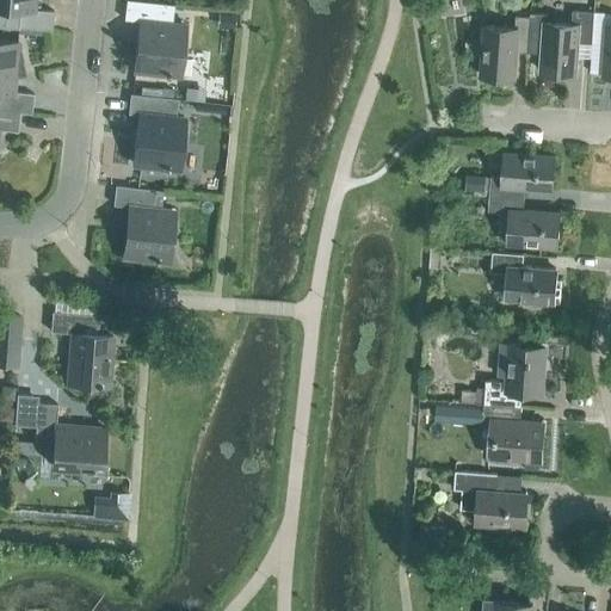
[(51,30),(54,10),(34,8),(34,0),(0,0),(0,6),(6,6),(5,25),(51,30)]
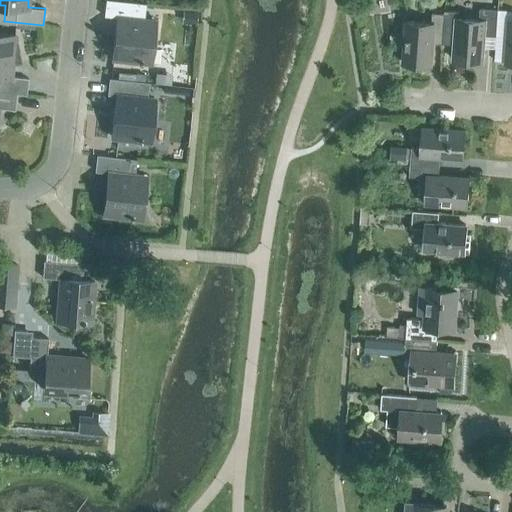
[(151,62),(156,20),(144,19),(146,3),(114,0),(105,0),(104,15),(117,17),(113,58),(151,62)]
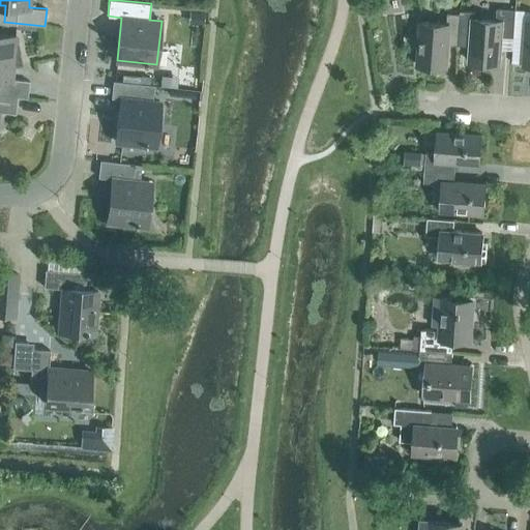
[(513,36),(516,10),(497,8),(496,21),(473,20),(474,12),(461,11),(458,45),(469,46),(468,61),(500,63),(502,35),(513,36)]
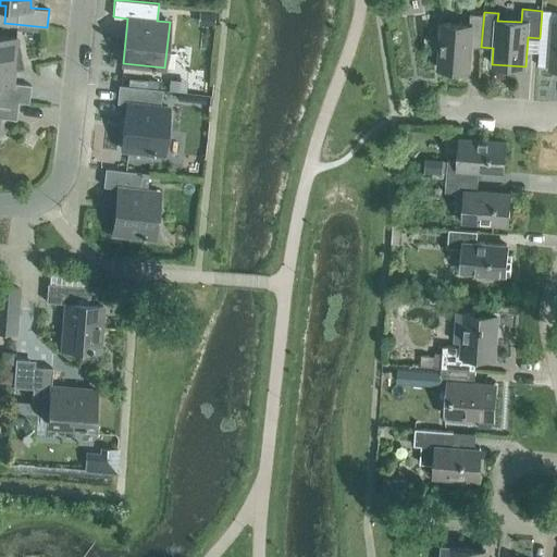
[(199,12),(198,23),(213,24),(214,13),(199,12)]
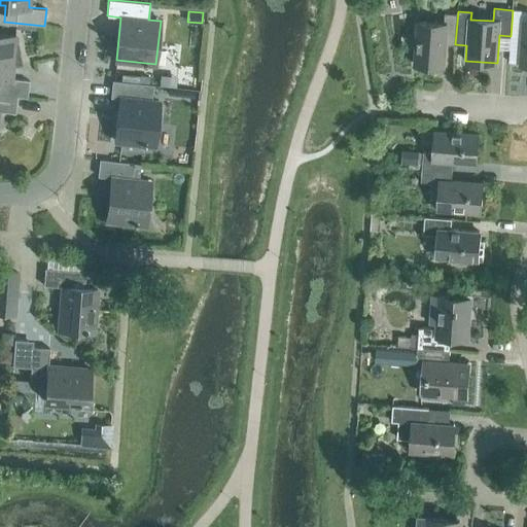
[(455,44),(458,11),(457,11),(457,14),(445,13),(444,24),(419,22),(415,65),(443,67),(445,43),(455,44)]
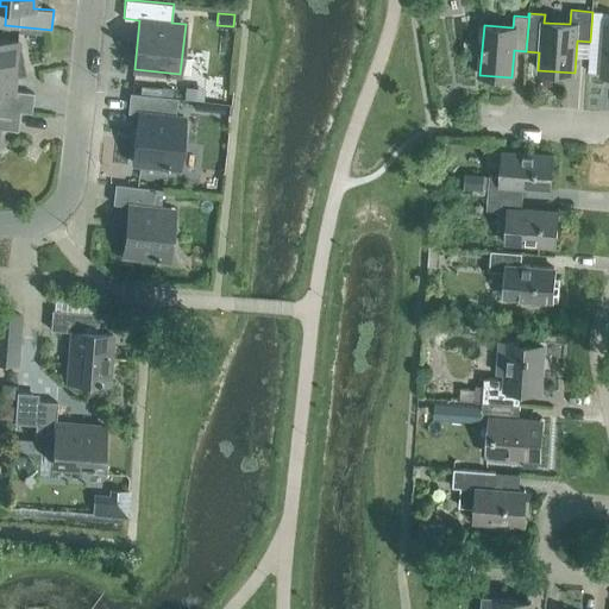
[(13,90),(16,64),(20,63),(22,68),(23,68),(18,43),(18,42),(0,39),(0,108),(19,111),(31,112),(33,93),(13,90)]
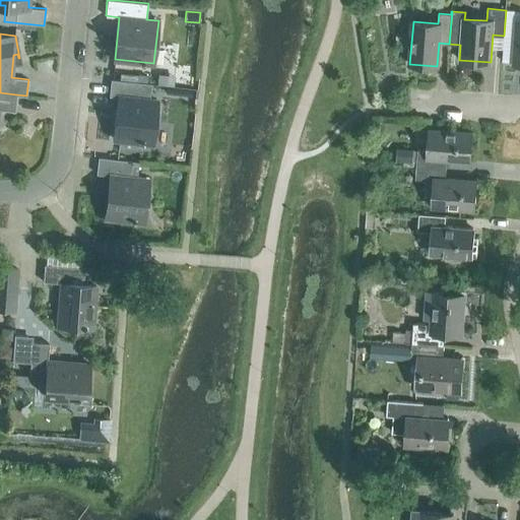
[(148,75),(138,74),(137,82),(147,83),(148,75)]
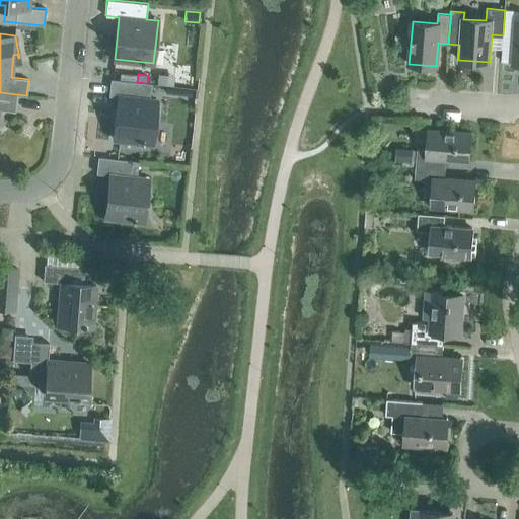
[(151,83),(147,83),(137,82),(110,79),(108,95),(118,96),(114,138),(152,143),(157,100),(149,99),(151,83)]
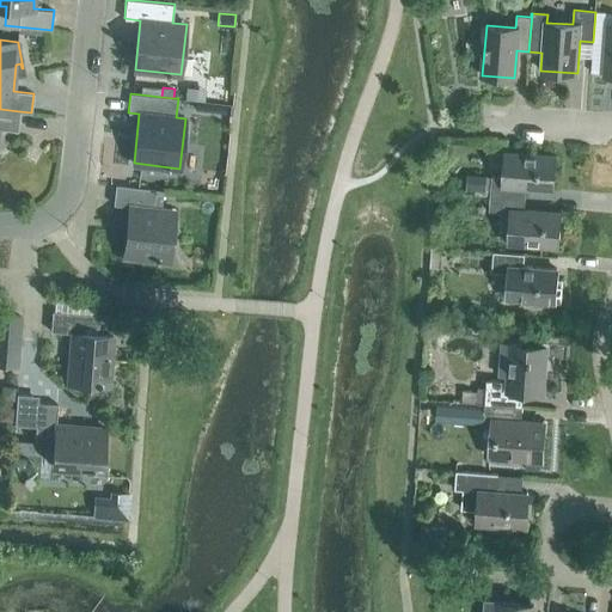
[(188,135),(203,136),(203,101),(188,101),(188,135)]
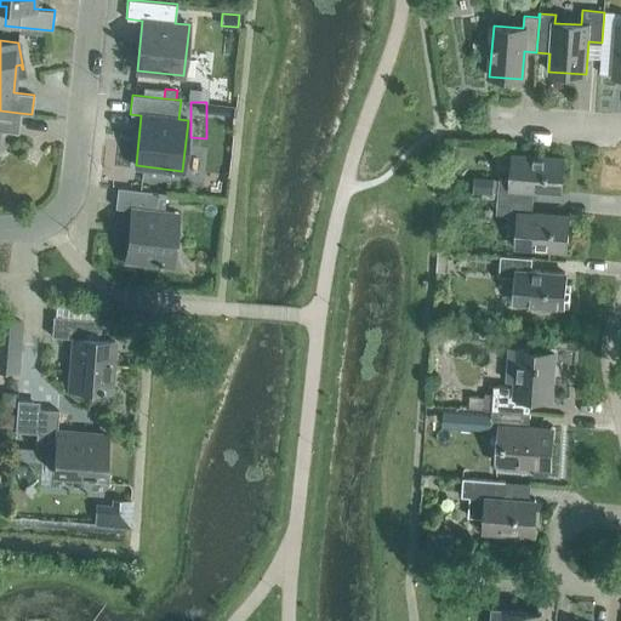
[(0,130),(17,132),(20,113),(0,110),(0,130)]
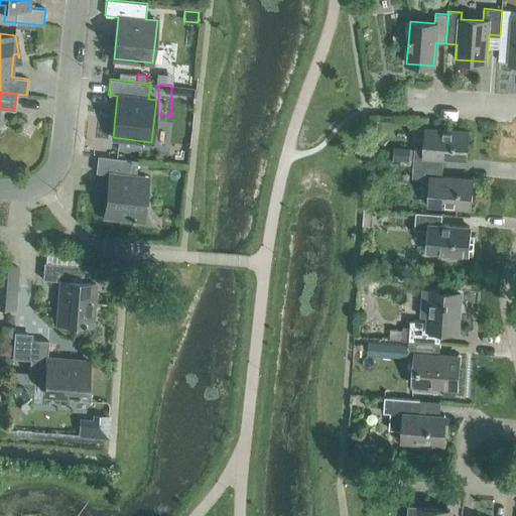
[(414,148),(413,165),(442,167),(443,157),(467,158),(469,132),(425,129),(424,149),(414,148)]
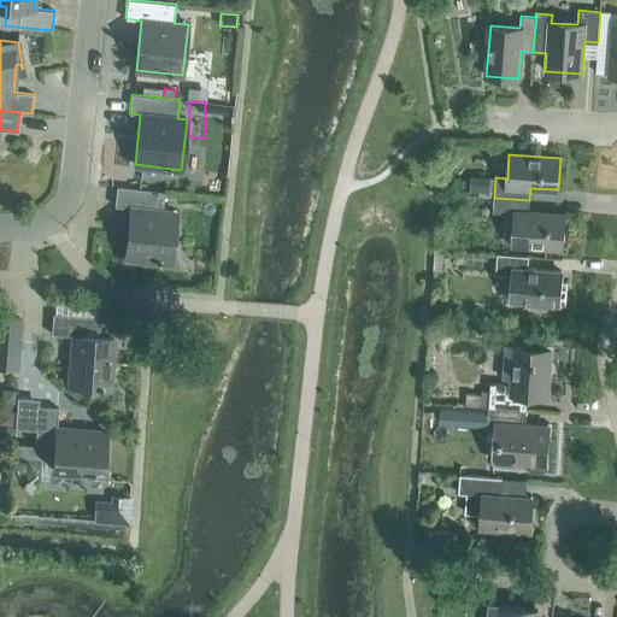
[(489,193),(491,178),(471,177),(470,192),(489,193)]
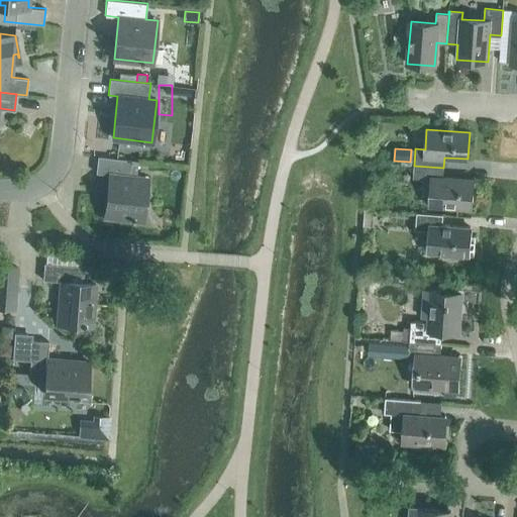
[(143,220),(147,178),(135,177),(137,161),(97,157),(96,173),(109,174),(105,215),(143,220)]
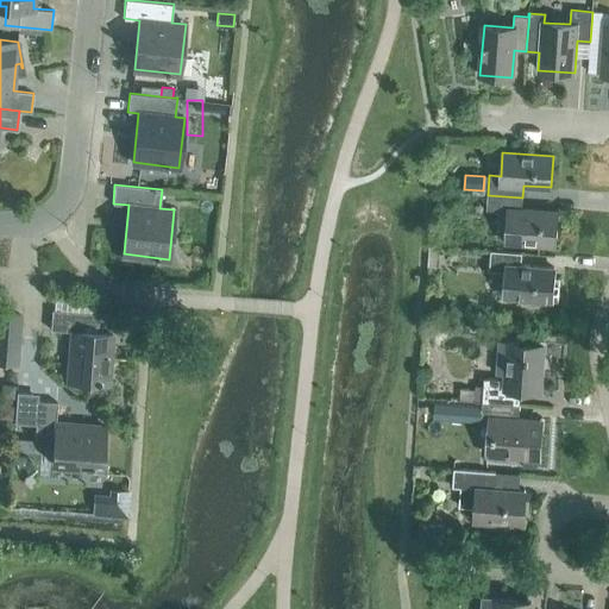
[(556,244),(558,212),(522,209),(522,198),(488,195),(487,209),(508,211),(506,240),(556,244)]
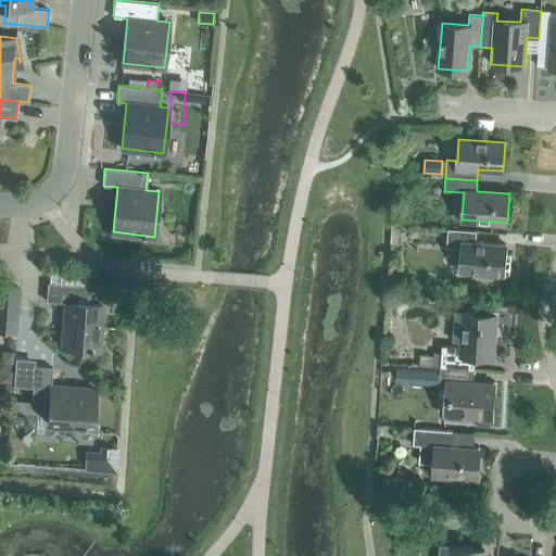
[(193,188),(193,185),(190,182),(187,181),(184,184),(182,186),(184,189),(186,192),(189,192),(192,191),(193,188)]
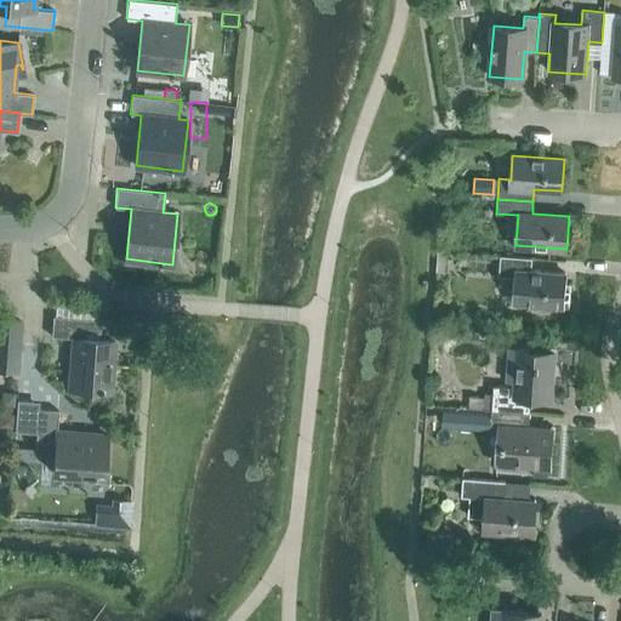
[(437,272),(445,273),(446,252),(438,251),(437,272)]
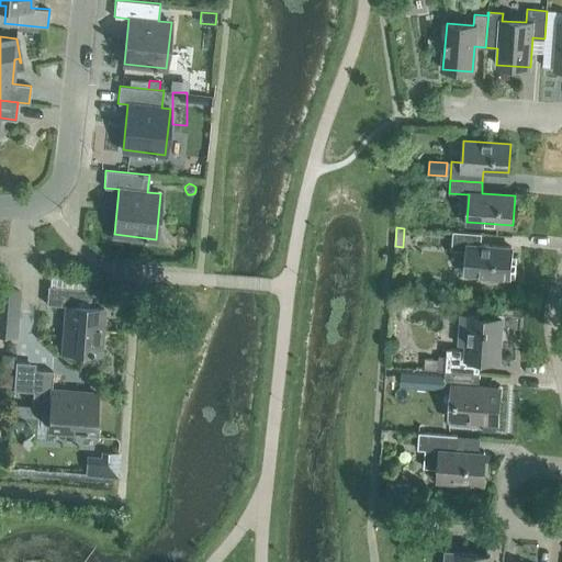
[(510,256),(512,247),(481,245),(482,234),(453,232),(451,249),(469,250),(467,274),(482,276),(484,279),(490,280),(492,277),(515,278),(516,257),(510,256)]
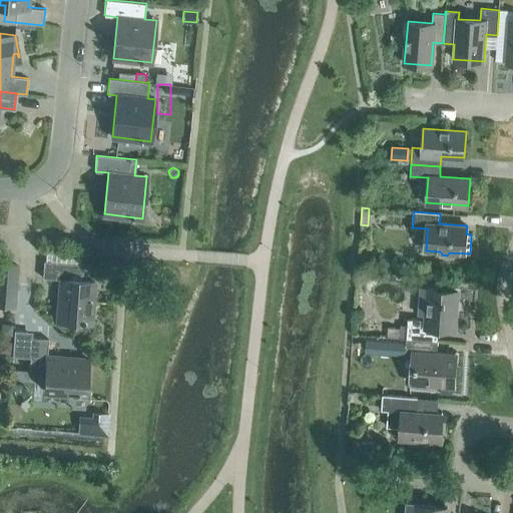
[(91,323),(94,281),(82,280),(83,264),(43,262),(42,278),(60,279),(57,321),(91,323)]
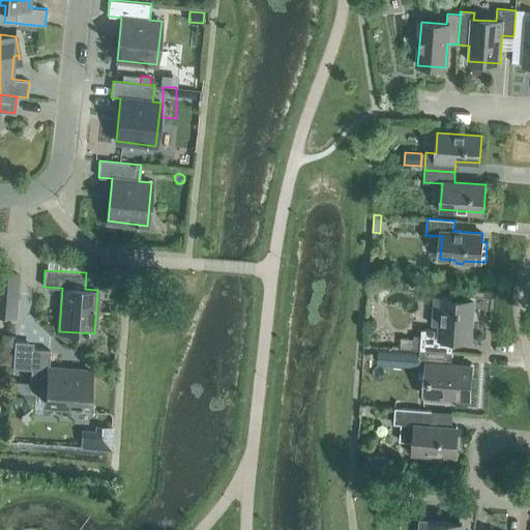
[(0,314),(9,315),(16,315),(17,301),(19,274),(11,273),(0,272),(0,314)]
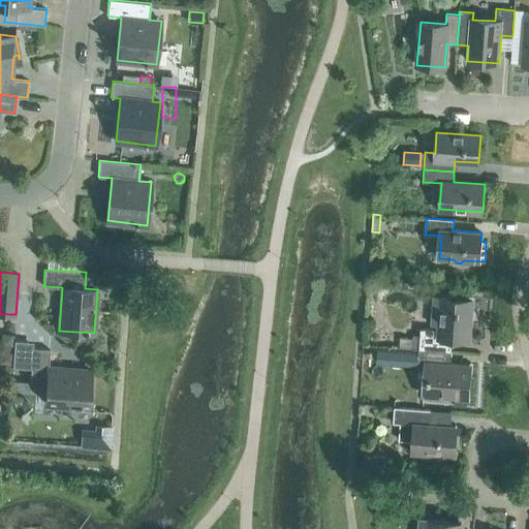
[(421,328),(419,335),(418,349),(452,351),(453,339),(469,340),(472,299),(434,297),(432,324),(439,324),(439,330),(421,328)]
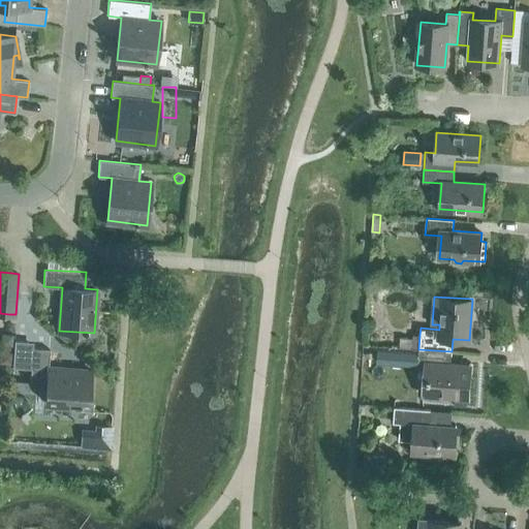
[(0,346),(12,347),(13,334),(1,333),(0,342),(0,346)]
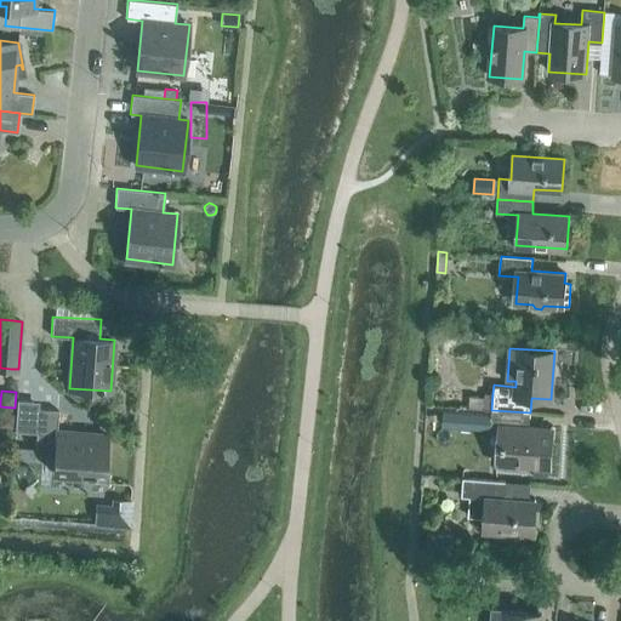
[(29,432),(32,400),(17,399),(15,431),(29,432)]
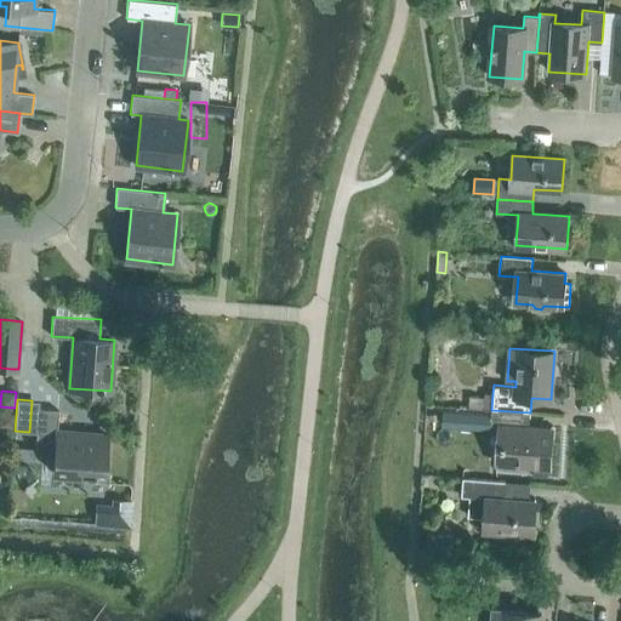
[(103,476),(107,434),(57,431),(58,410),(39,409),(35,456),(55,459),(53,472),(103,476)]
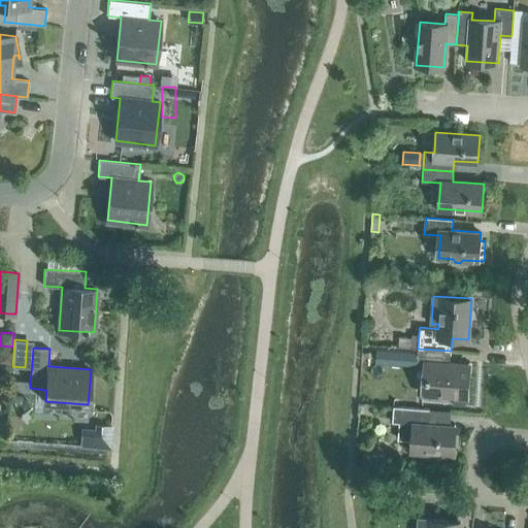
[(450,363),(451,351),(418,349),(417,362),(428,363),(426,394),(468,397),(470,365),(450,363)]
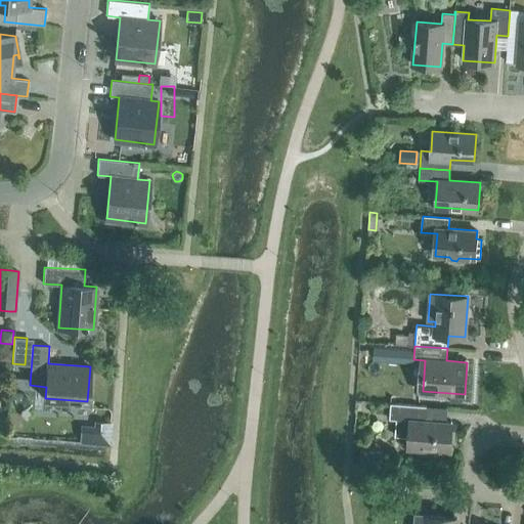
[(393,361),(394,348),(374,347),(373,360),(393,361)]
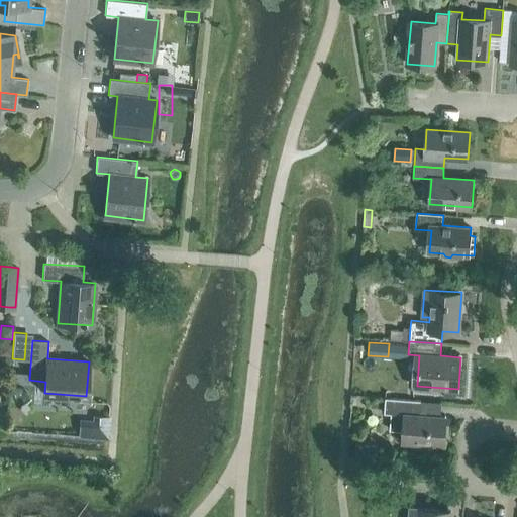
[(0,354),(11,355),(11,345),(0,343),(0,354)]
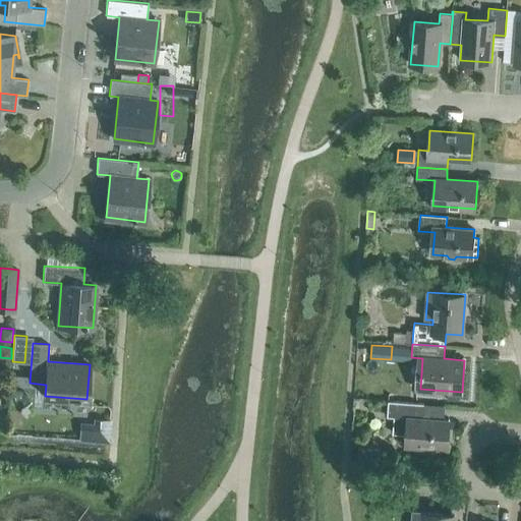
[(21,381),(10,380),(10,389),(21,390),(21,381)]
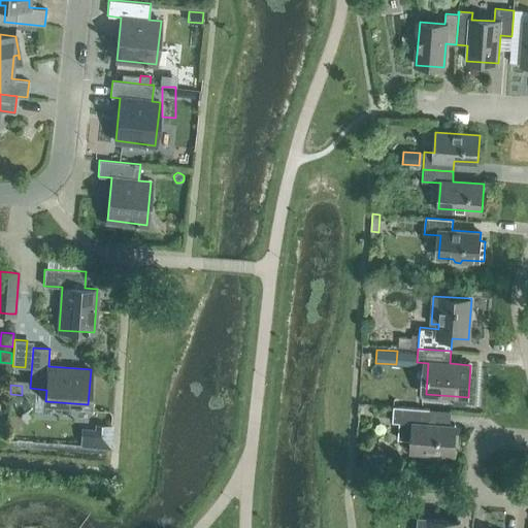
[(430,409),(393,406),(392,421),(399,421),(398,437),(413,438),(411,452),(453,455),(455,426),(429,424),(430,409)]
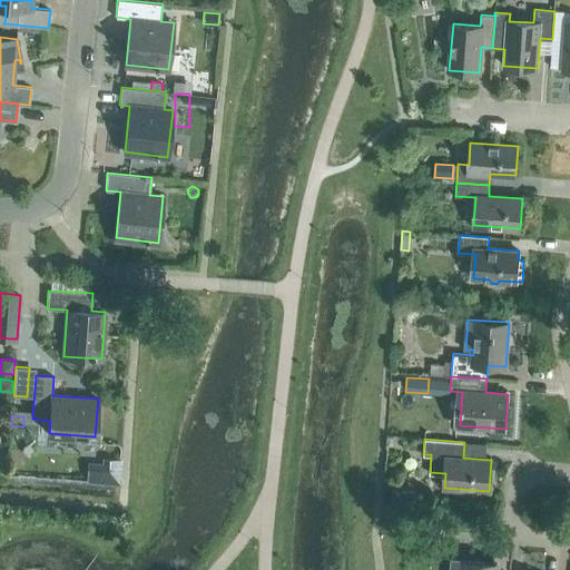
[(495,569),(497,563),(464,561),(455,560),(453,569),(495,569)]
